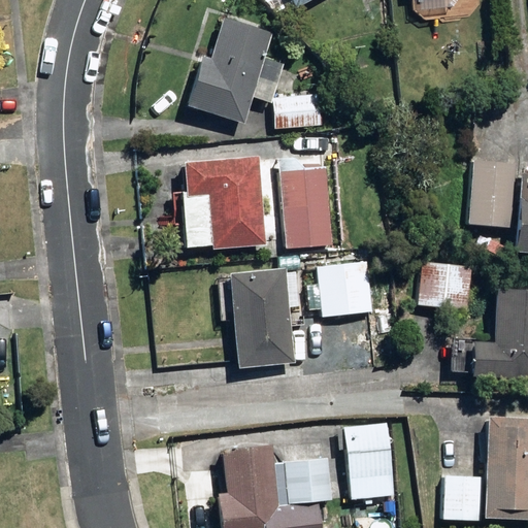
[(289,0),(295,9),(311,0),(289,0)]
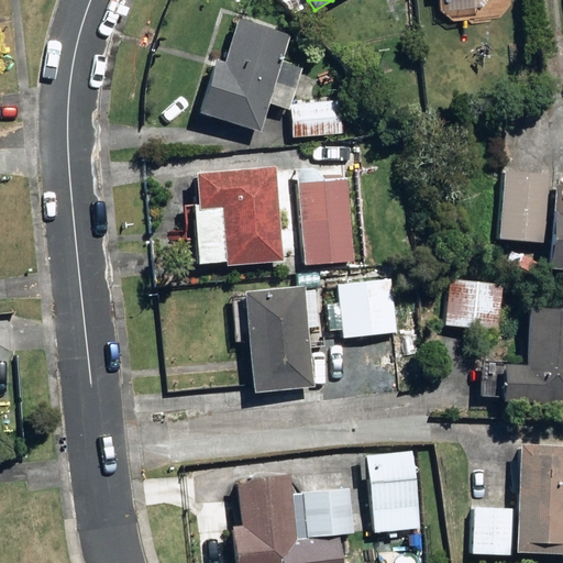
[(198,114),(260,132),(267,107),(288,112),(300,69),(282,64),(289,36),(235,21),(222,64),(213,62),(198,114)]
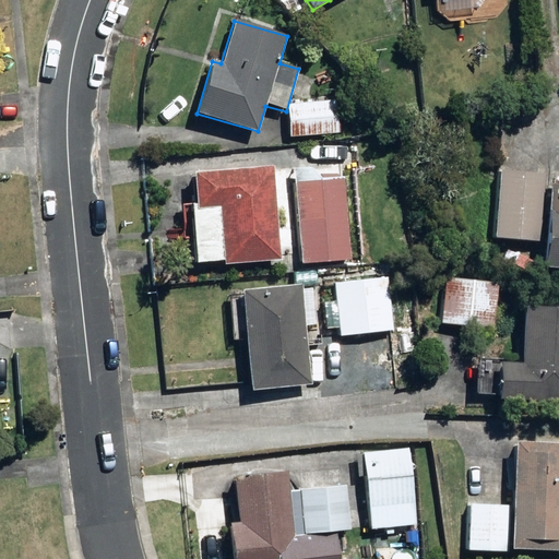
[(288,105),(289,138),(340,134),(337,102),(288,105)]
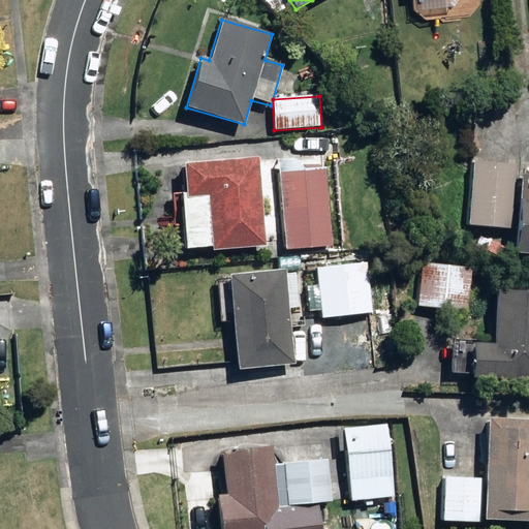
[(488,104),(446,110),(447,125),(489,120),(488,104)]
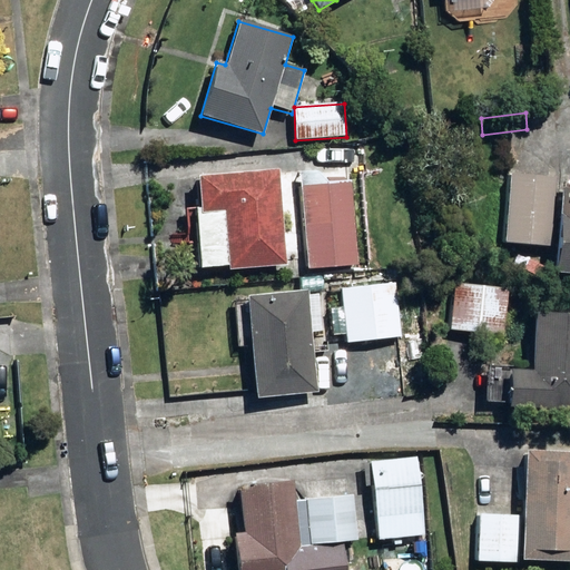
[(228,268),(228,272),(286,267),(286,257),(308,256),(310,271),(359,266),(349,146),(297,150),(300,174),(278,175),(278,172),(196,178),(198,208),(194,208),(198,271),(228,268)]
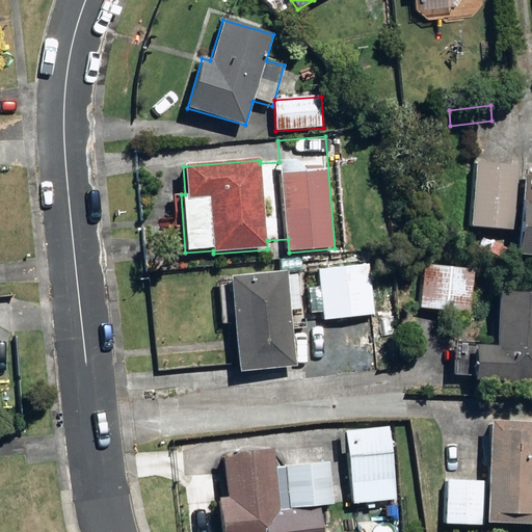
[(469,228),(515,231),(520,167),(473,164),(469,228)]
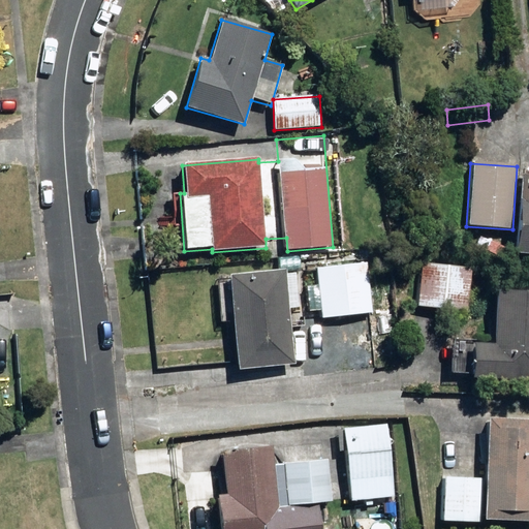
[(515,256),(528,256),(528,177),(521,177),(515,256)]
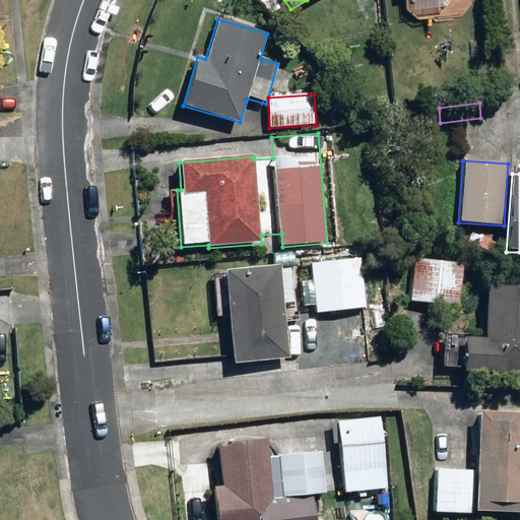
[(383,179),(375,179),(376,191),(385,189),(383,179)]
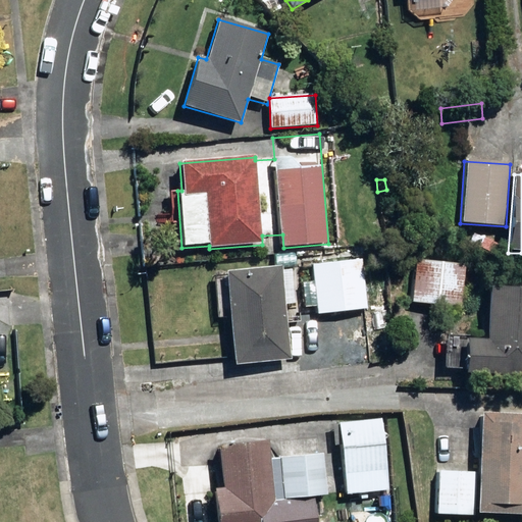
[(360,244),(369,244),(370,226),(359,226),(360,244)]
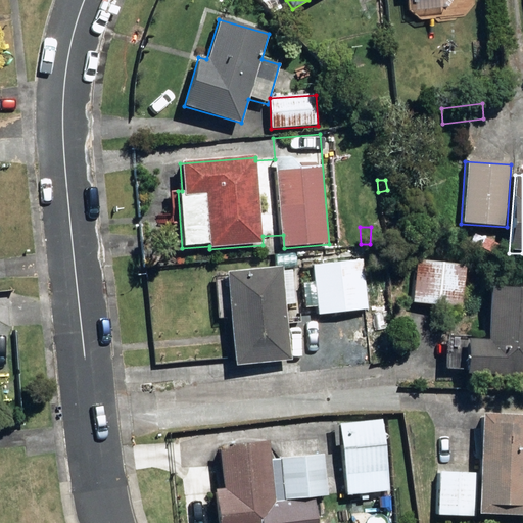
[(313,266),(318,315),(369,310),(363,260),(313,266)]
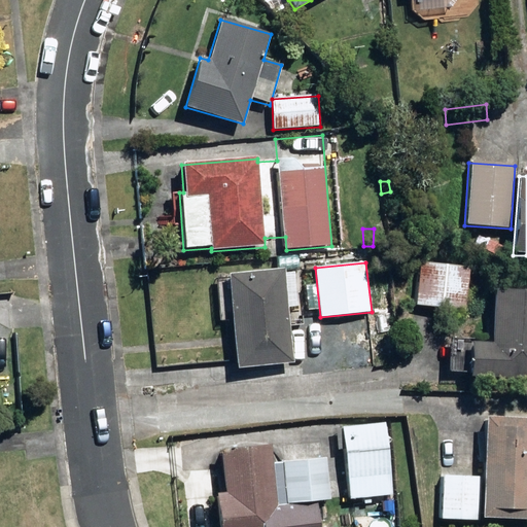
[(433,279),(456,281),(457,267),(433,265),(433,279)]
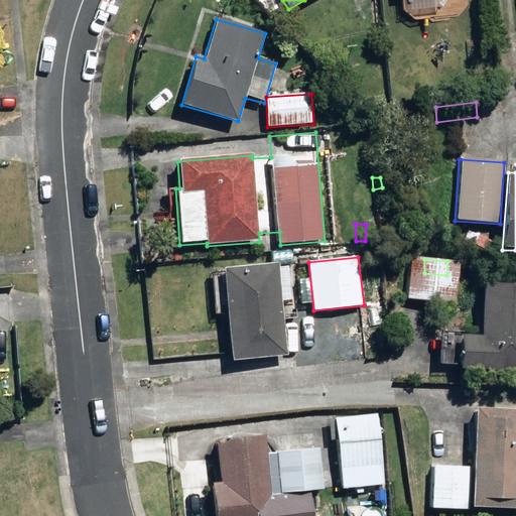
[(278,263),(224,268),(232,361),(287,356),(282,304),(278,263)]
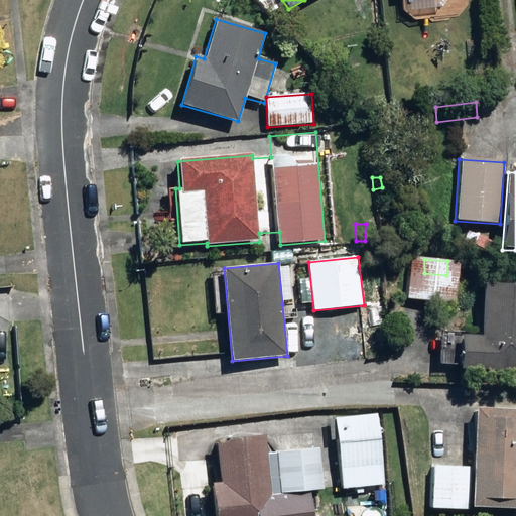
[(459,369),(515,370),(515,285),(484,284),(482,338),(460,338),(459,369)]
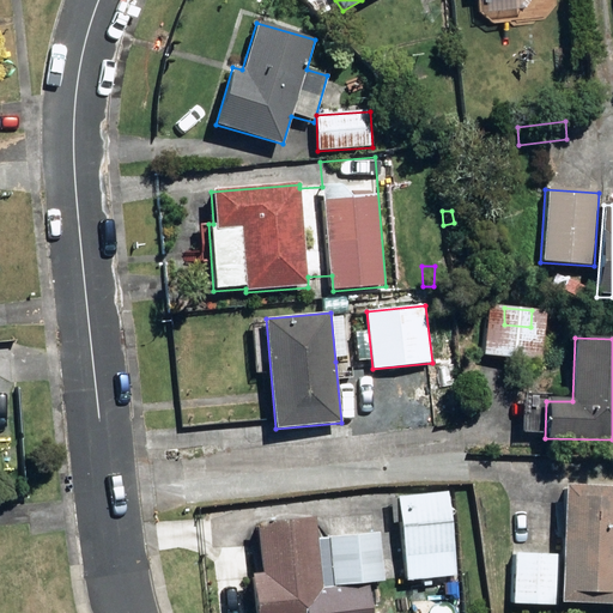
[(560,605),(612,606),(612,487),(564,486),(560,605)]
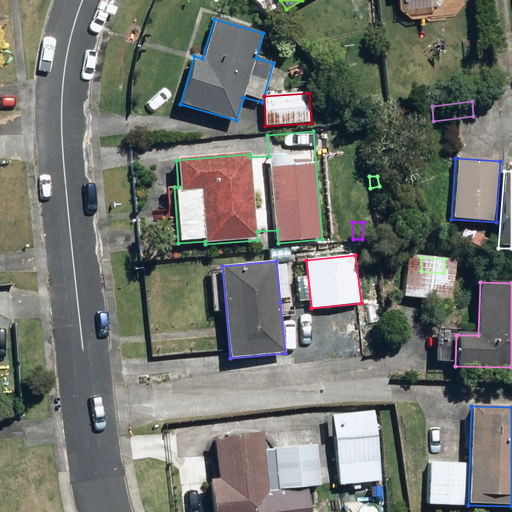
[(332,417),(341,497),(361,494),(360,485),(381,483),(374,412),(332,417)]
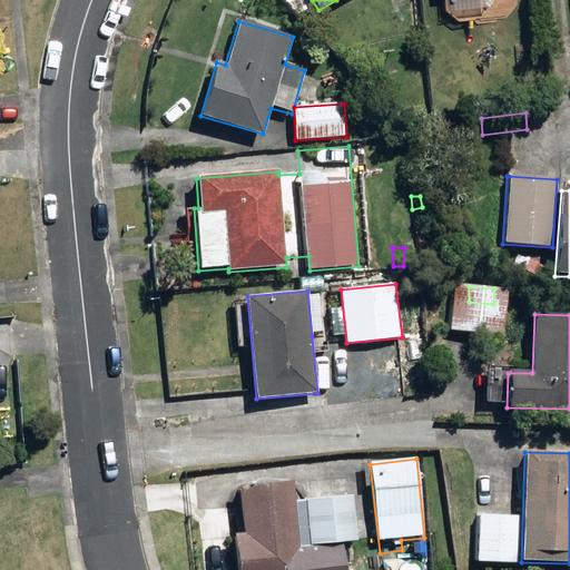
[(234,536),(236,569),(302,569),(293,483),(233,489),(237,536),(234,536)]
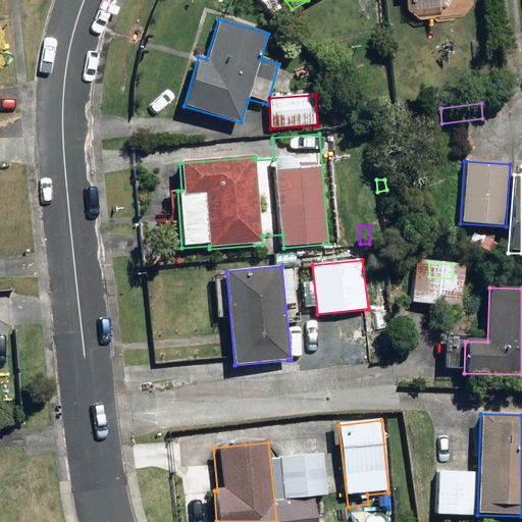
[(280,460),(283,499),(326,496),(323,456),(280,460)]
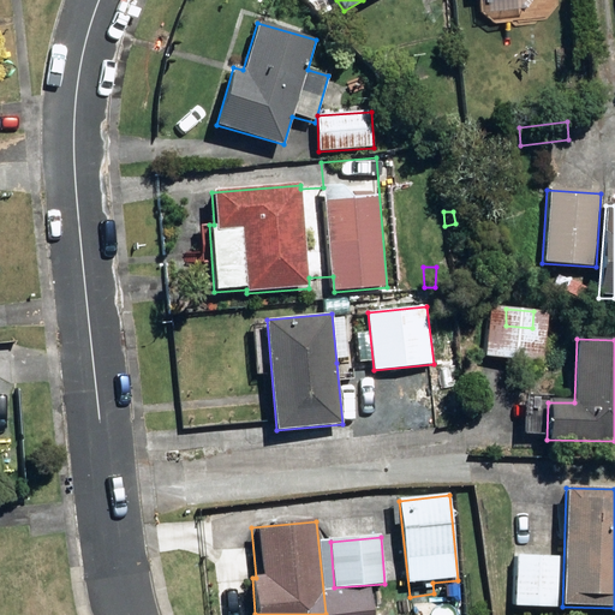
[(514,608),(559,609),(561,557),(517,555),(514,608)]
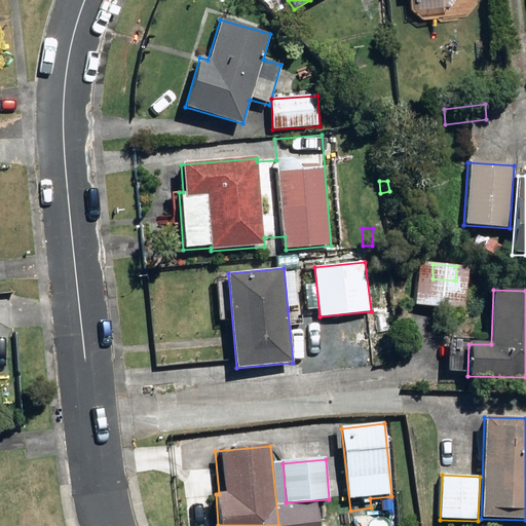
[(290,512),(290,525),(305,525),(305,512),(290,512)]
